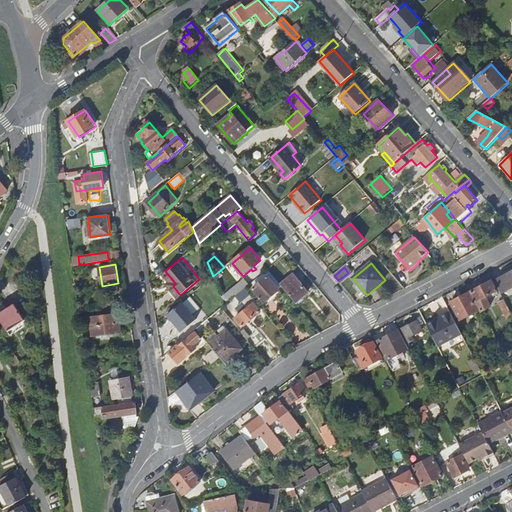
[(218,272),(213,276),(216,280),(222,276),(218,272)]
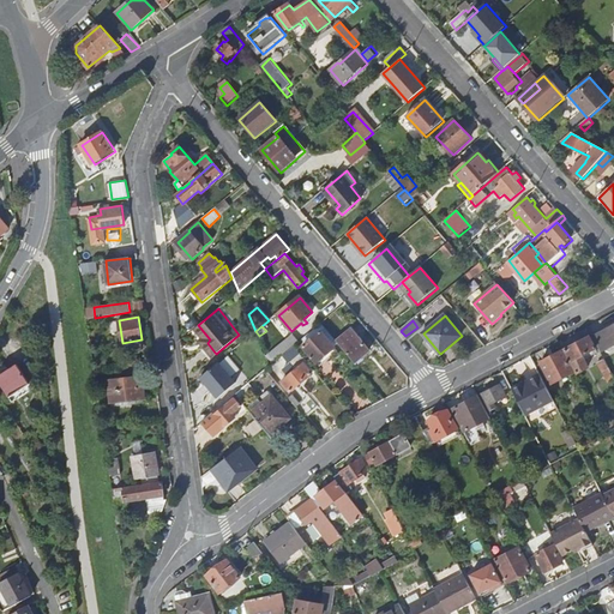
[(613,326),(594,338),(601,353),(613,345),(613,326)]
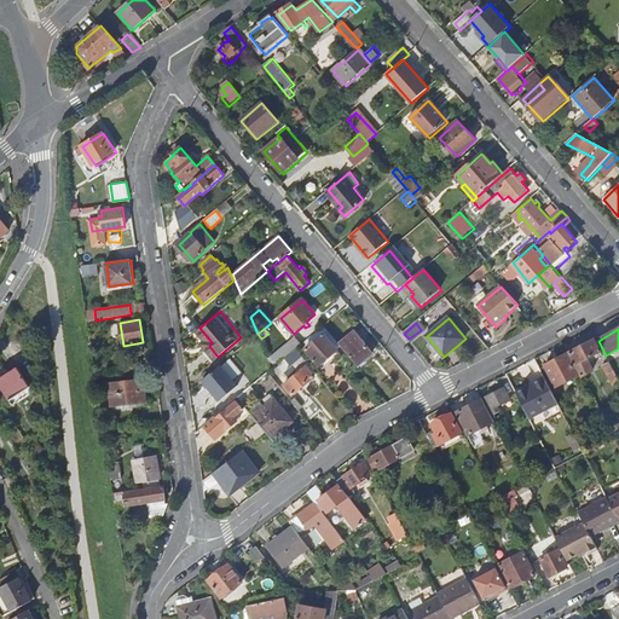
[(340,343),(358,366),(372,353),(354,331),(340,343)]
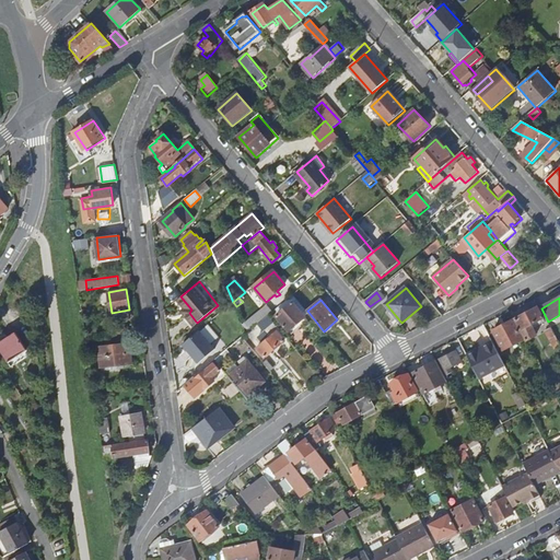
[(516,319),(527,340),(537,336),(531,325),(544,318),(535,302),(526,307),(528,313),(516,319)]
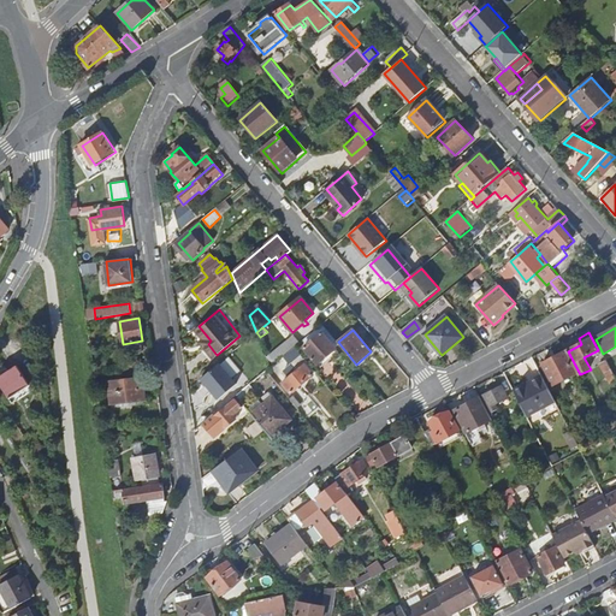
[(323,333),(306,348),(320,365),(337,350),(323,333)]
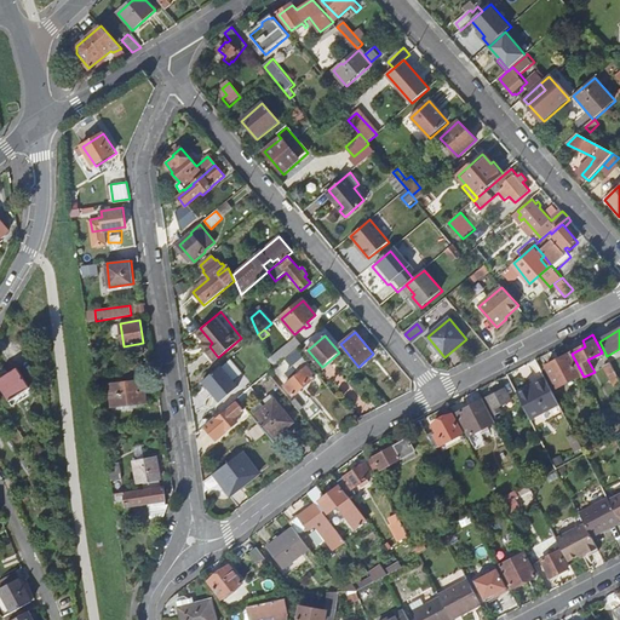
[(280,362),(300,345),(296,338),(275,355),(280,362)]
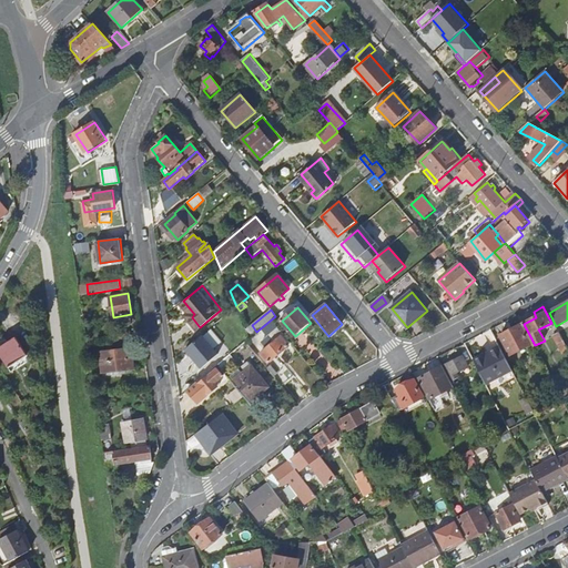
[(284,334),(273,320),(262,328),(270,337),(265,341),(271,346),(262,353),(270,362),(265,366),(282,386),(294,376),(277,356),(288,346),(282,337),(284,334)]
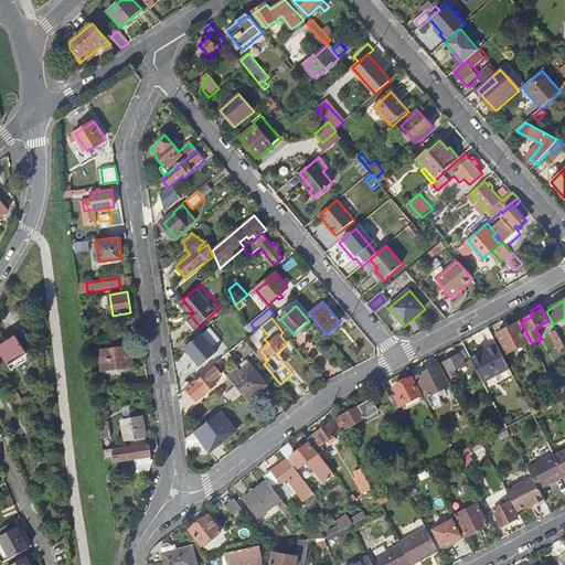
[(529,342),(519,323),(498,334),(509,353),(529,342)]
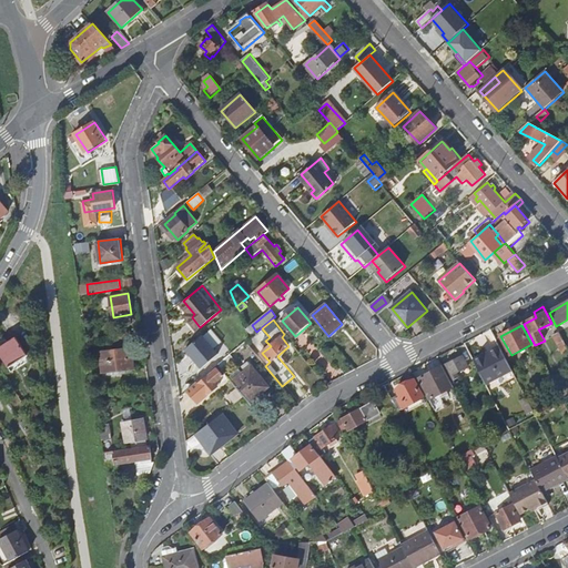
[(112,335),(113,343),(131,340),(130,332),(112,335)]
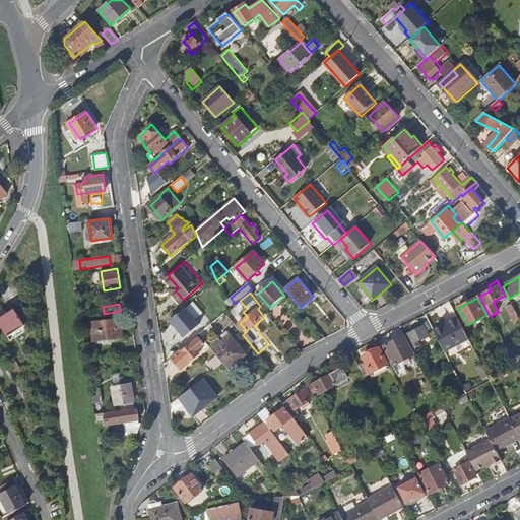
[(507,308),(516,325),(519,322),(519,319),(512,305),(507,308)]
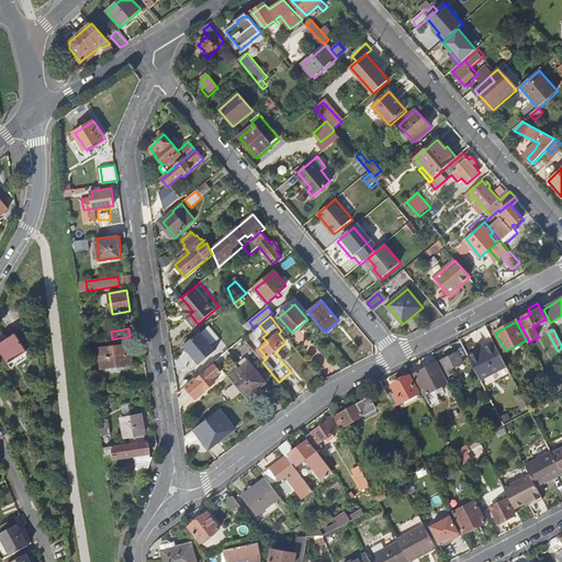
[(183,345),(200,364),(216,350),(201,332),(183,345)]
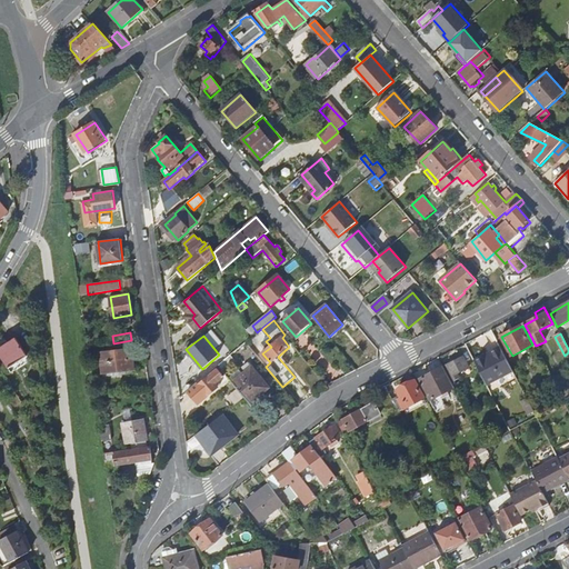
[(0,347),(0,352),(10,369),(18,363),(19,368),(31,360),(17,337),(0,347)]
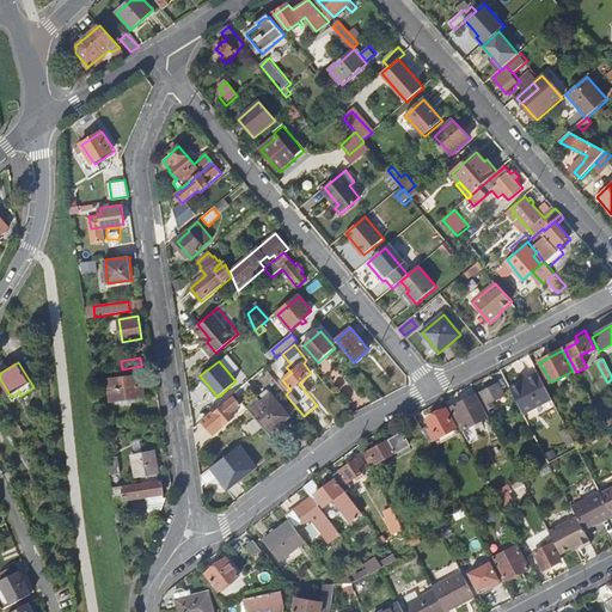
[(142,374),(108,379),(110,401),(145,396),(142,374)]
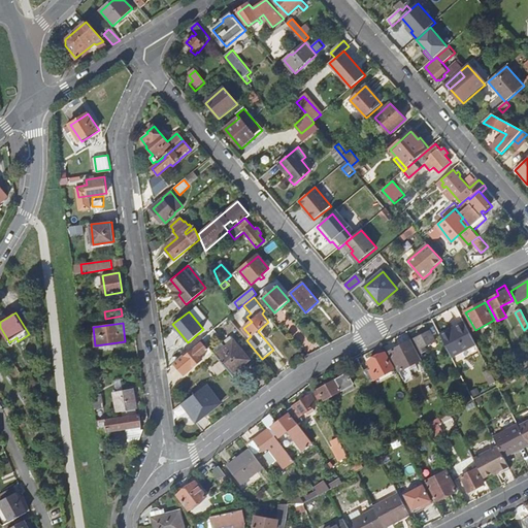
[(441,335),(453,357),(476,344),(467,326),(453,333),(451,330),(441,335)]
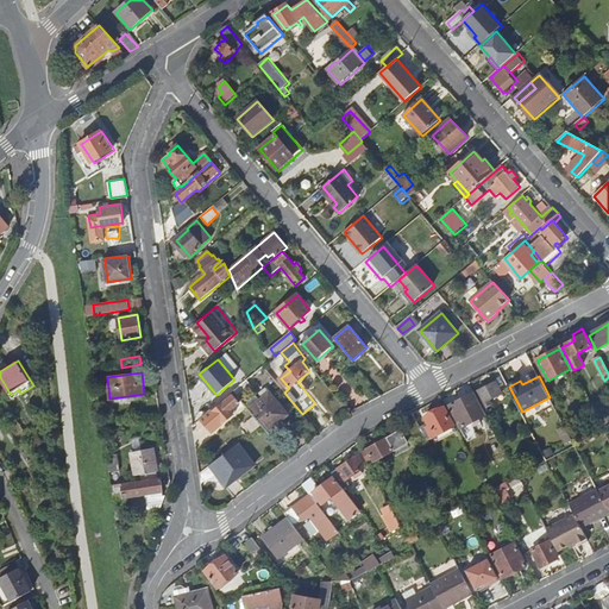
[(497,381),(478,391),(484,403),(503,393),(497,381)]
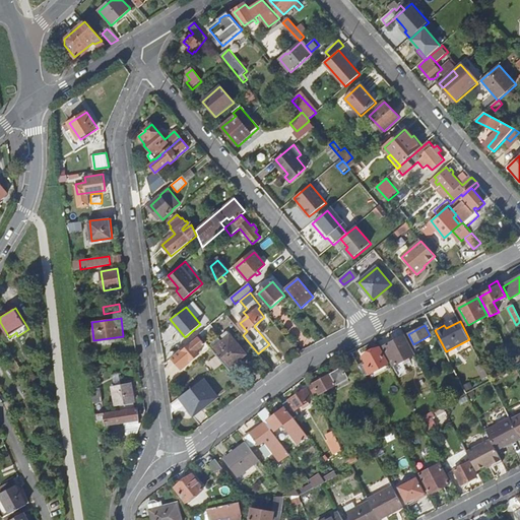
[(405,334),(384,346),(398,375),(408,370),(405,364),(403,361),(409,356),(415,353),(405,334)]
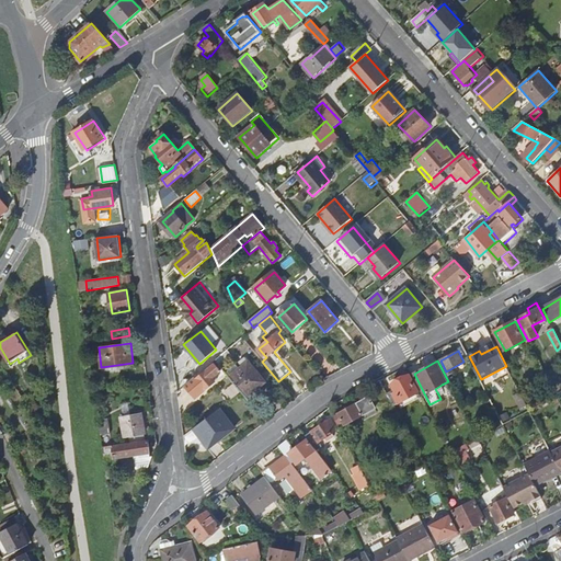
[(230,377),(248,398),(265,382),(249,362),(230,377)]
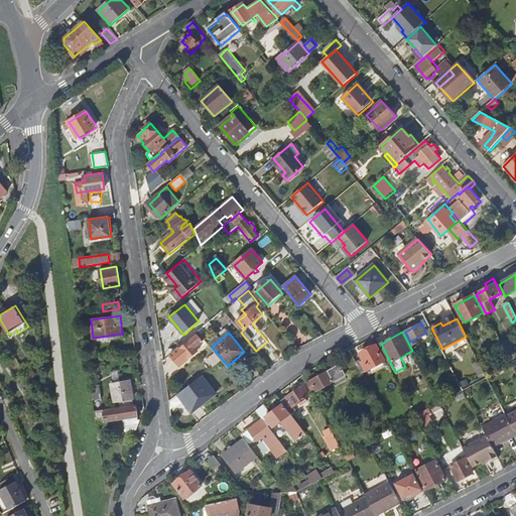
[(180,347),(170,355),(180,367),(199,352),(196,348),(203,342),(198,336),(181,349),(180,347)]
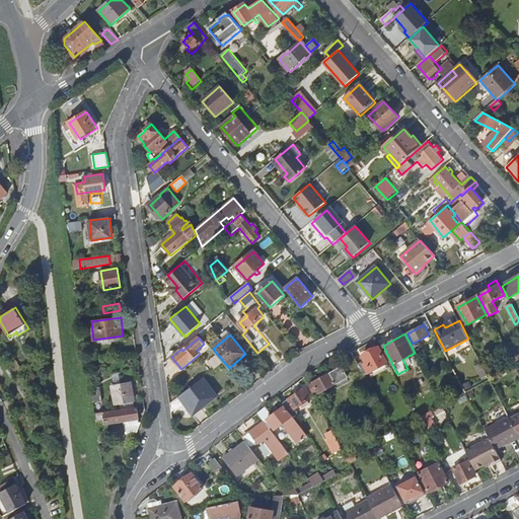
[(363,356),(367,363),(360,366),(365,375),(388,364),(379,347),(363,356)]
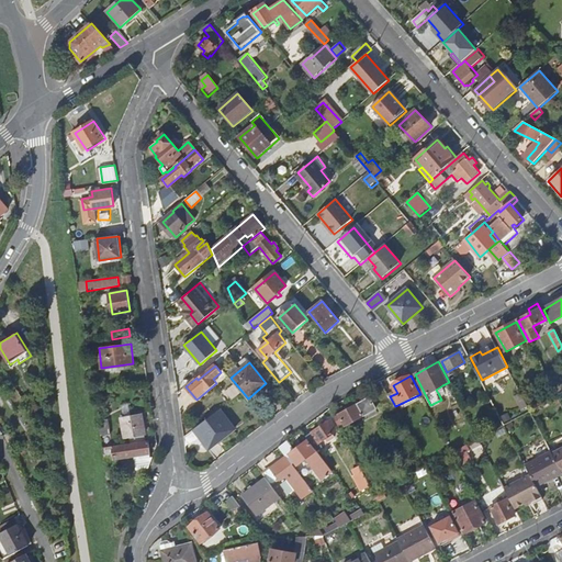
[(371,386),(379,398),(377,400),(380,406),(391,401),(381,382),(371,386)]
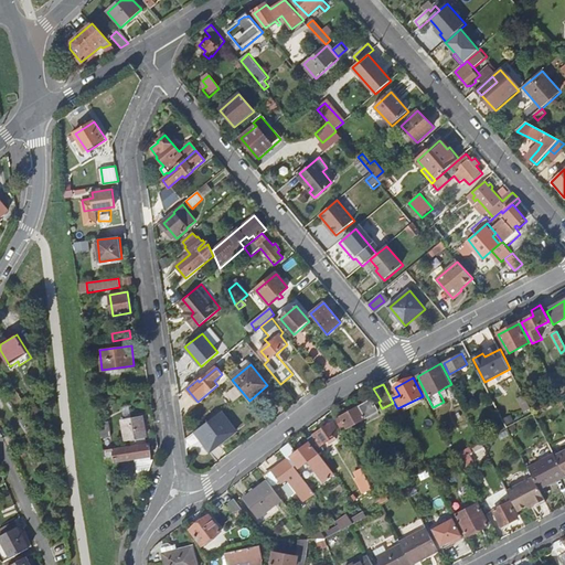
[(372,400),(337,420),(341,429),(347,426),(348,429),(368,417),(368,418),(379,412),(372,400)]
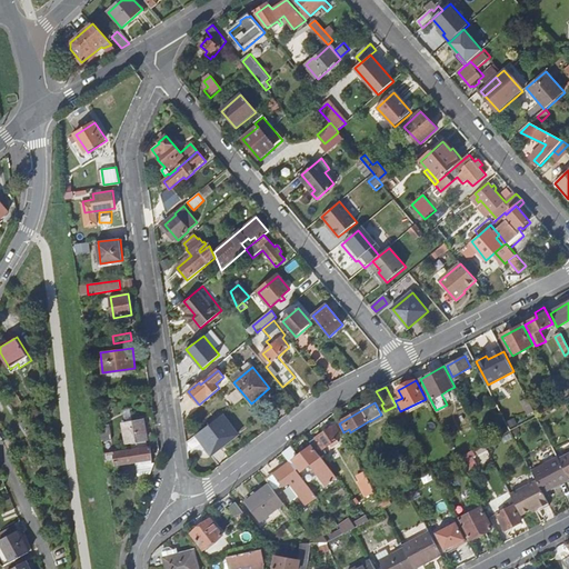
[(222,416),(196,436),(209,452),(218,447),(219,449),(238,435),(222,416)]
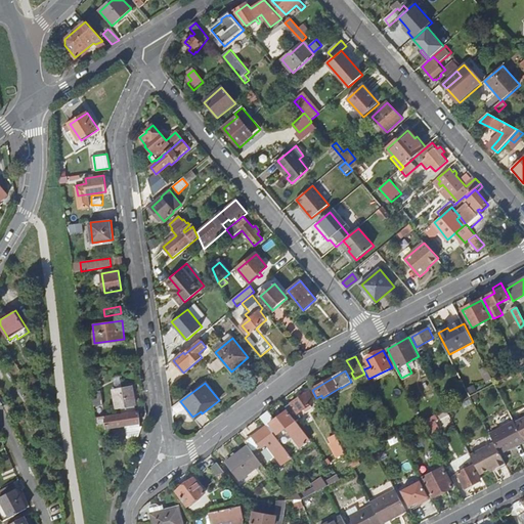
[(122,407),(135,405),(132,386),(123,388),(118,388),(114,389),(117,408),(122,407)]
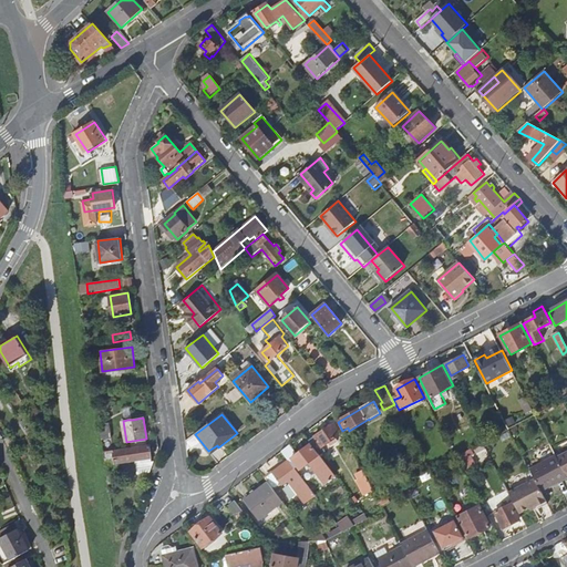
[(101,431),(102,440),(112,439),(109,423),(101,425),(102,431),(101,431)]
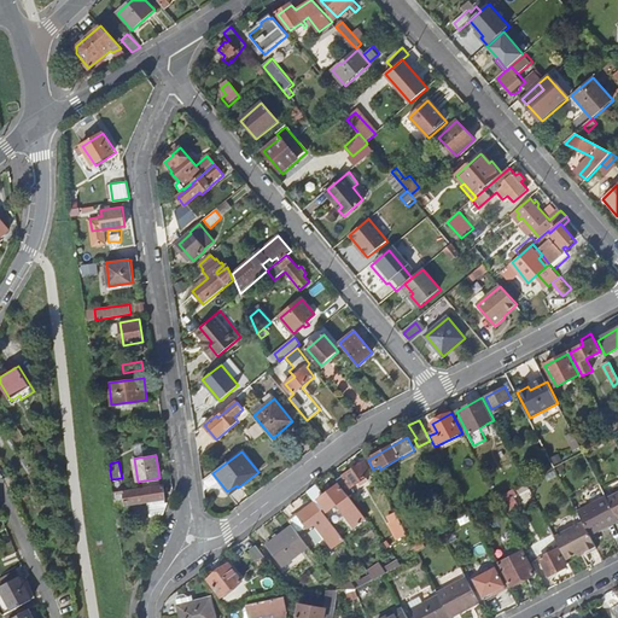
[(41,462),(28,471),(33,477),(45,468),(41,462)]
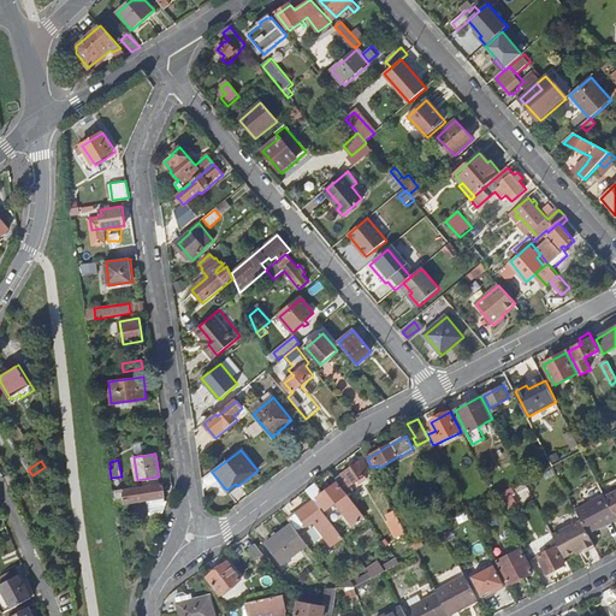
[(363,461),(337,480),(348,496),(355,491),(351,486),(357,481),(360,485),(368,479),(366,477),(371,472),(363,461)]
